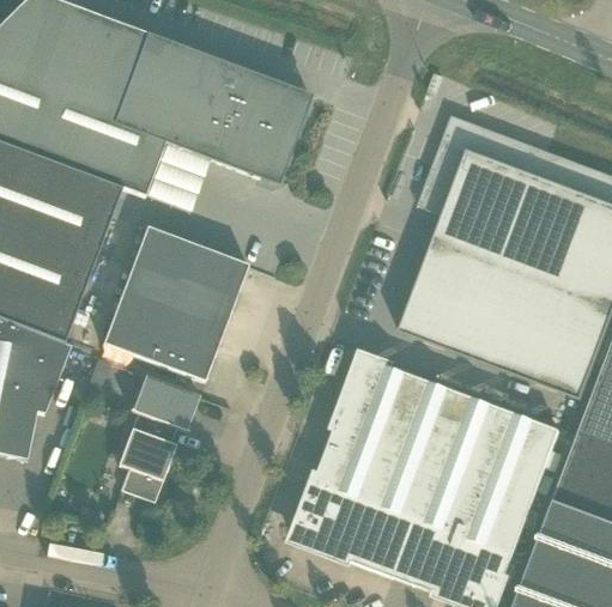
[(0,140),(121,186),(145,195),(165,140),(259,176),(260,175),(268,177),(282,171),(285,163),(285,164),(304,113),(310,93),(167,38),(62,0),(23,0),(17,6),(0,23),(0,140)]
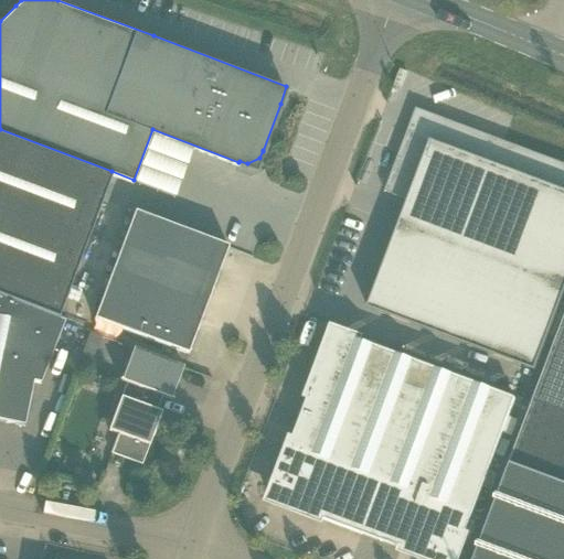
[(383,265),(369,303),(535,366),(563,291),(563,159),(504,137),(416,104),(385,186),(410,195),(400,219),(386,256),(381,259),(383,265)]
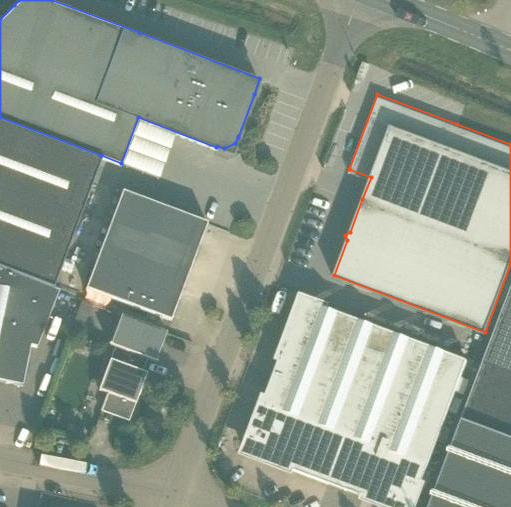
[(0,264),(53,285),(101,155),(0,117),(0,264)]
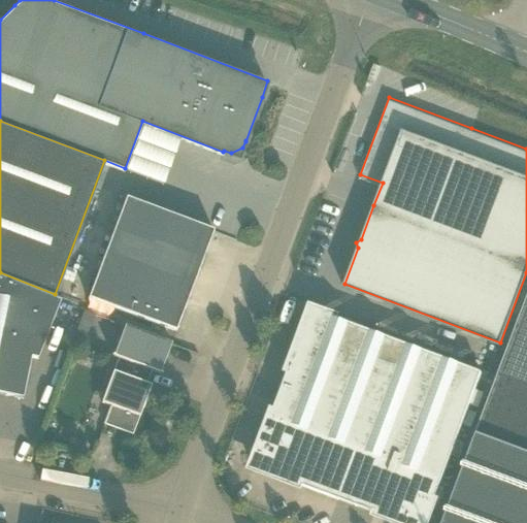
[(126,194),(89,294),(176,327),(213,226),(126,194)]
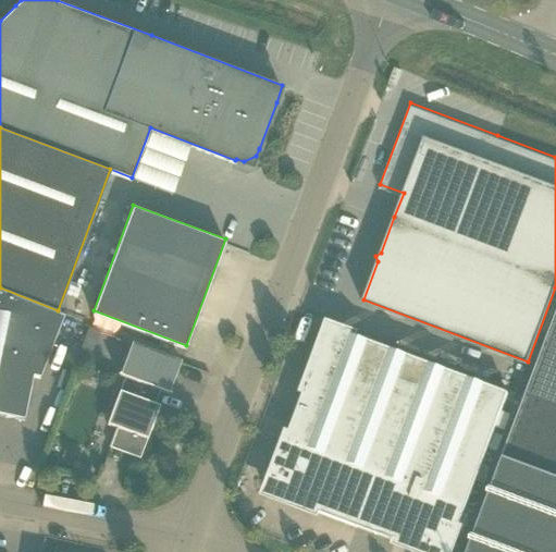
[(0,287),(0,411),(25,416),(34,373),(40,375),(64,314),(58,310),(0,287)]
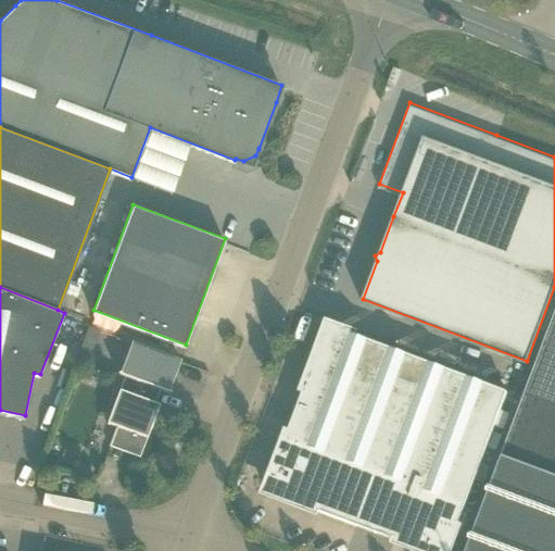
[(554,312),(502,453),(499,452),(459,550),(554,550),(554,312)]
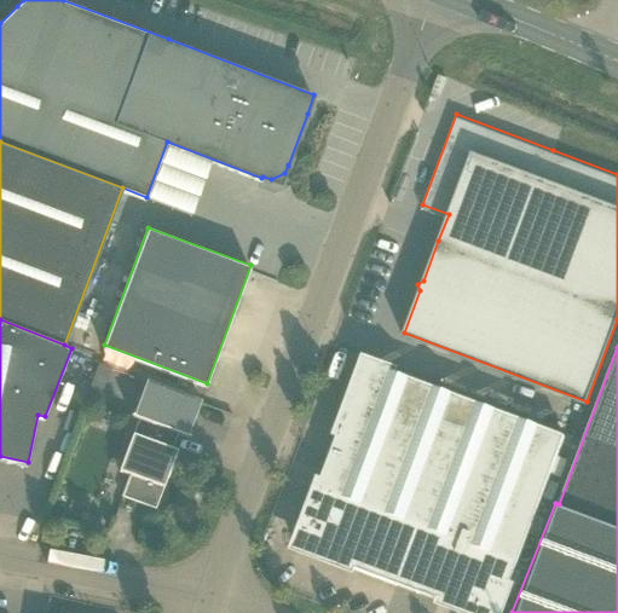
[(331,450),(432,487),(466,395),(367,358),(331,450)]
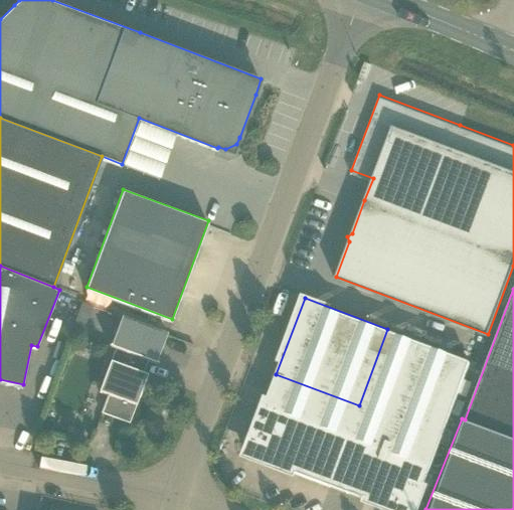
[(93,303),(83,299),(72,327),(81,331),(93,303)]
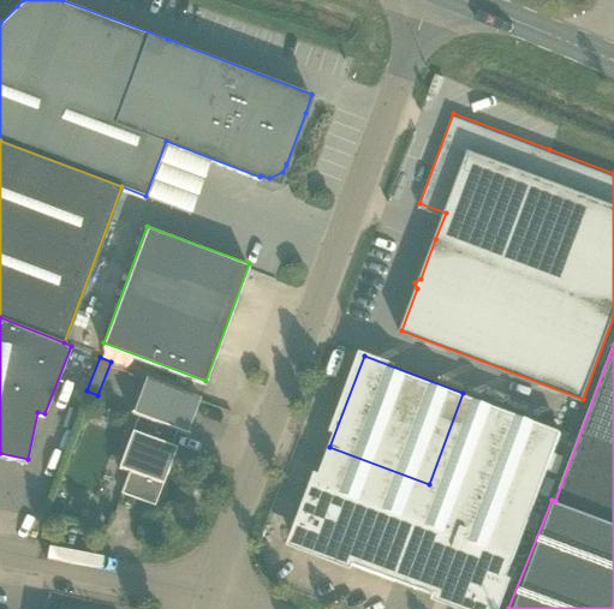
[(138,412),(136,421),(174,435),(177,427),(189,431),(189,429),(188,429),(201,394),(147,374),(133,409),(132,409),(131,410),(138,412)]
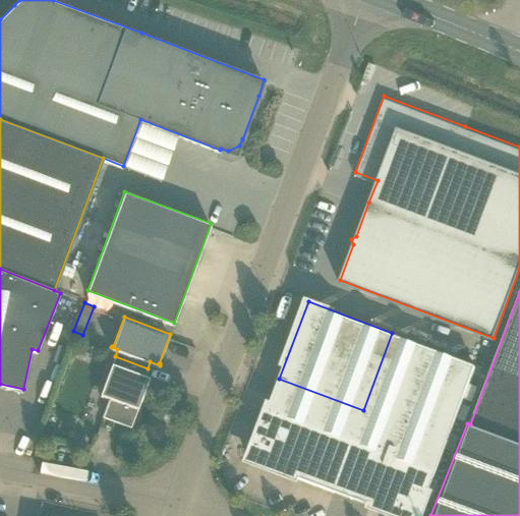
[(363,410),(334,489),(408,515),(418,515),(476,363),(392,333),(363,410)]
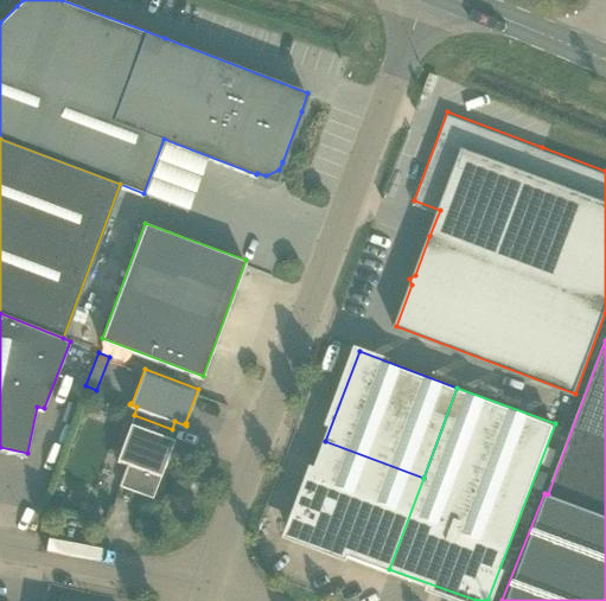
[(164,451),(168,436),(172,429),(134,415),(117,458),(128,461),(120,483),(153,494),(168,452),(164,451)]
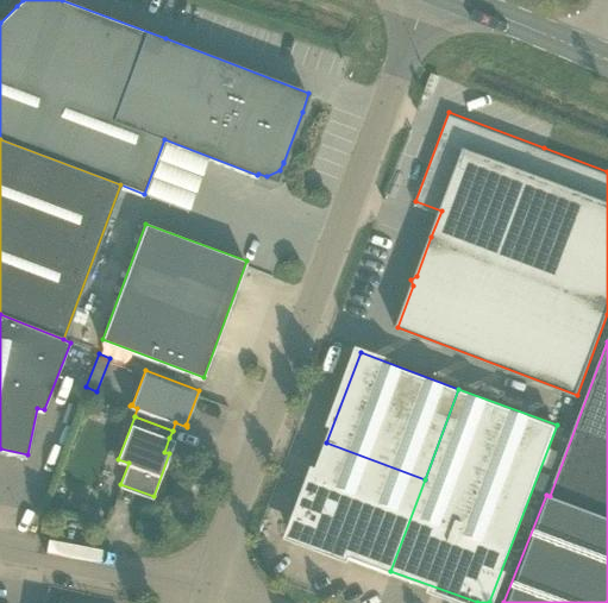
[(293,534),(390,571),(425,479),(326,443),(293,534)]
